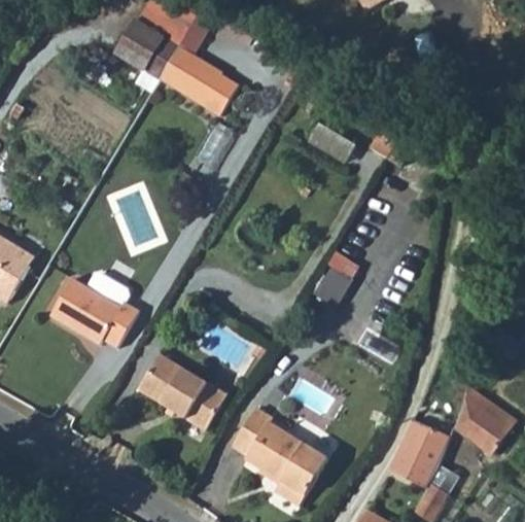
[(360,0),(365,9),(381,0),(360,0)]
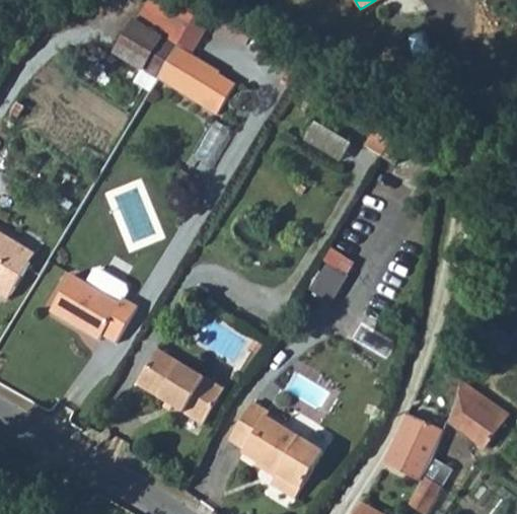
[(156,78),(176,45),(133,18),(114,51),(156,78)]
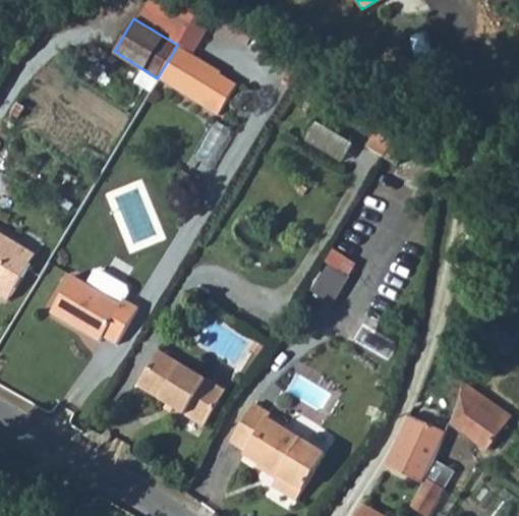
[(218,70),(177,45),(157,78),(198,104),(218,70)]
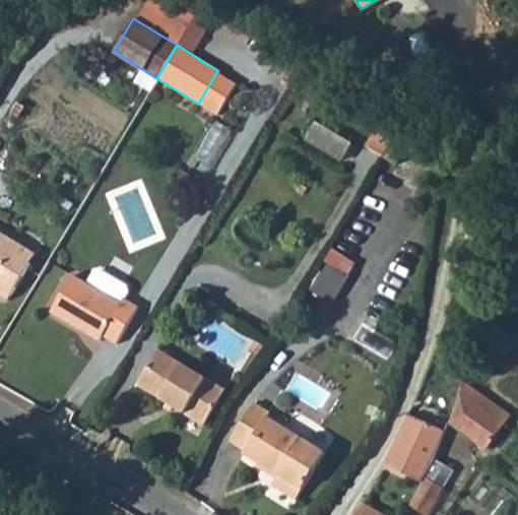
[(365,144),(383,155),(400,126),(382,115),(375,128),(365,144)]
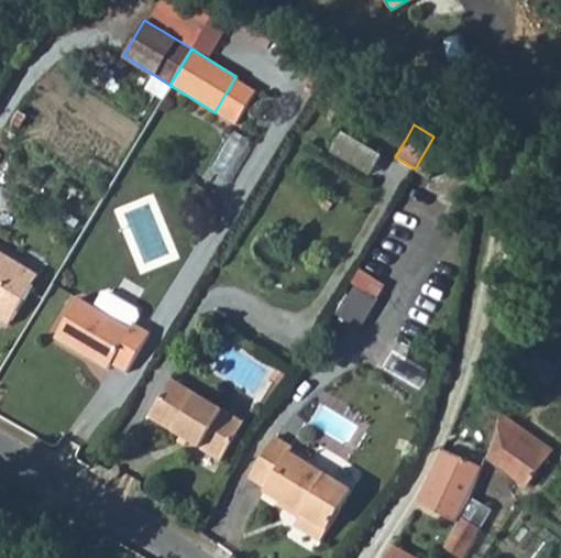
[(0,319),(7,324),(33,281),(11,267),(15,259),(0,248),(0,319)]
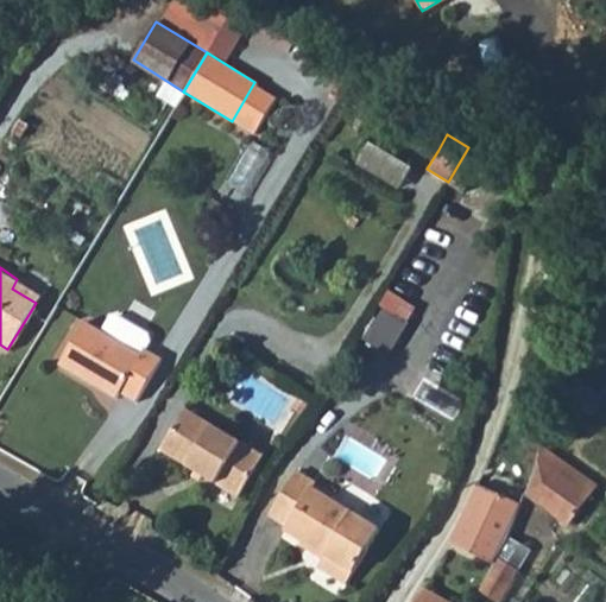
[(390,283),(364,330),(391,346),(417,298),(390,283)]
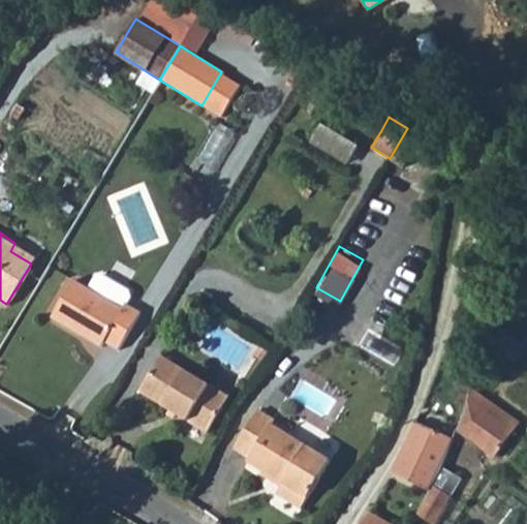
[(52,314),(100,343),(103,338),(118,346),(140,311),(124,302),(128,296),(126,289),(100,274),(94,276),(87,287),(72,279),(52,314)]
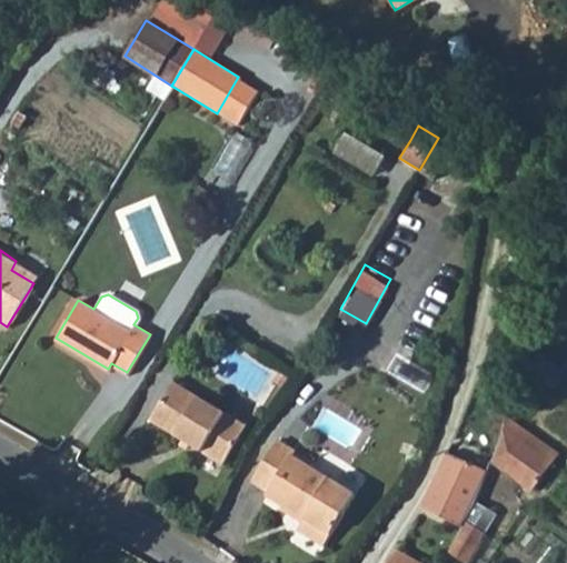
[(150,418),(222,462),(246,424),(172,381),(150,418)]
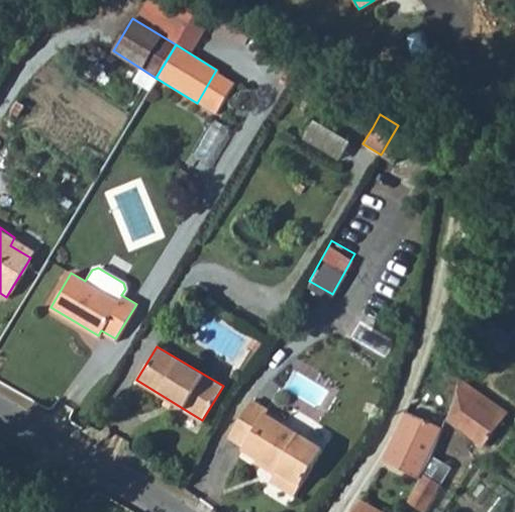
[(445,418),(481,443),(500,418),(457,387),(445,418)]
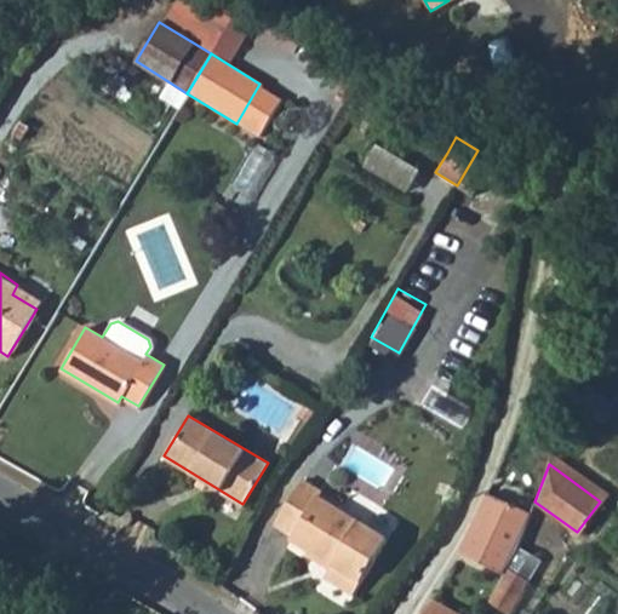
[(387,539),(316,495),(319,489),(301,478),(275,522),(292,533),(290,537),(330,563),(325,573),(354,591),(387,539)]
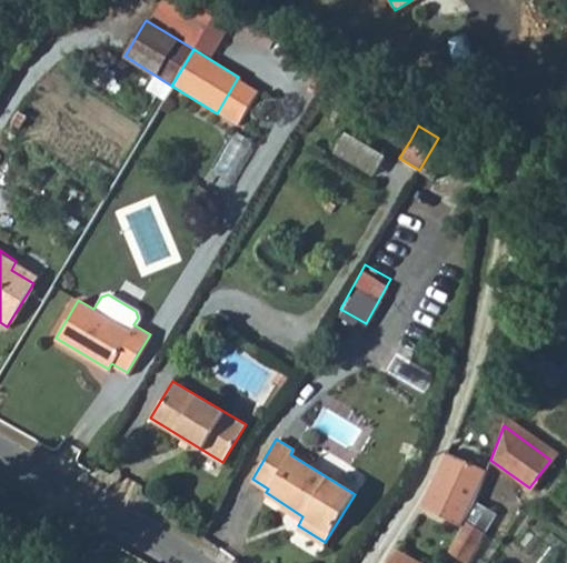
[(444,449),(417,504),(458,523),(484,468),(444,449)]
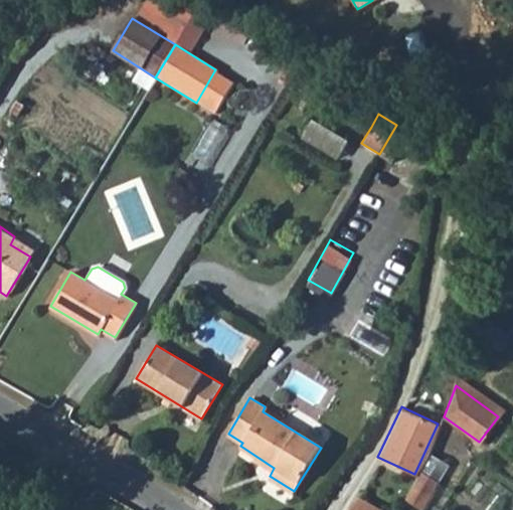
[(381,509),(360,495),(348,509),(381,509)]
